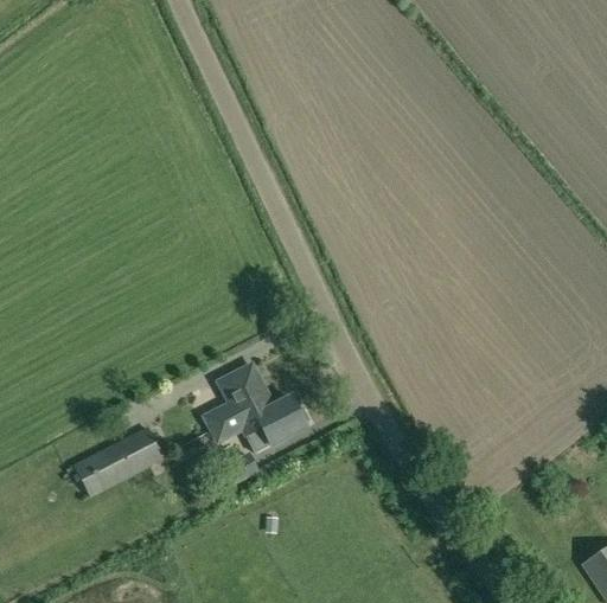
[(251,363),(217,378),(230,403),(204,416),(211,428),(266,399),(263,396),(268,395),(251,363)]
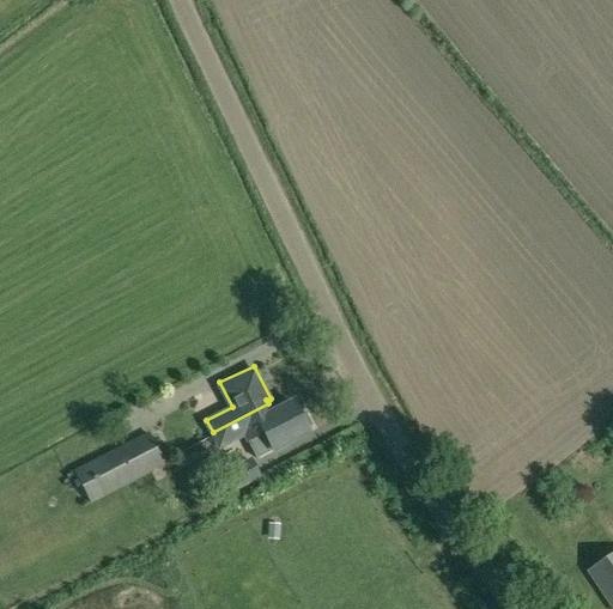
[(272,410),(268,403),(213,432),(219,445),(246,432),(248,438),(263,431),(273,449),(309,430),(307,425),(311,422),(305,410),(301,413),(293,400),(272,410)]
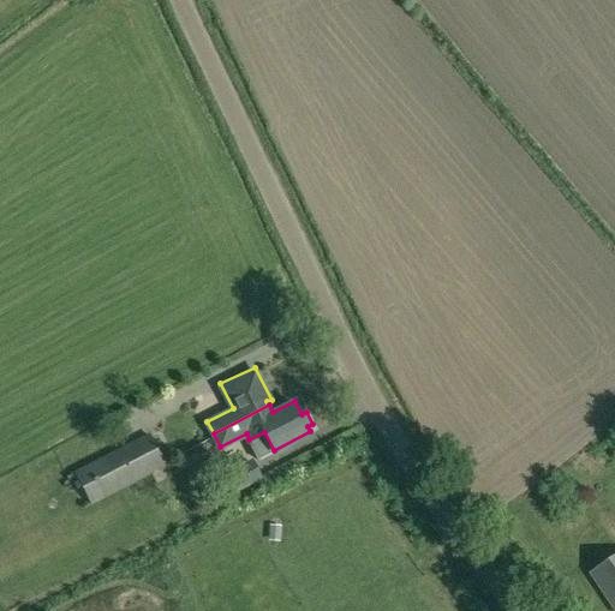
[(75,469),(91,502),(166,463),(149,431),(75,469)]
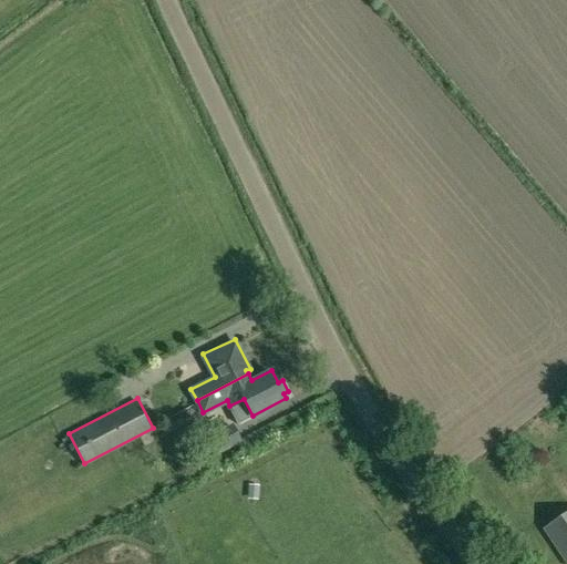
[(216,438),(219,452),(249,444),(245,430),(216,438)]
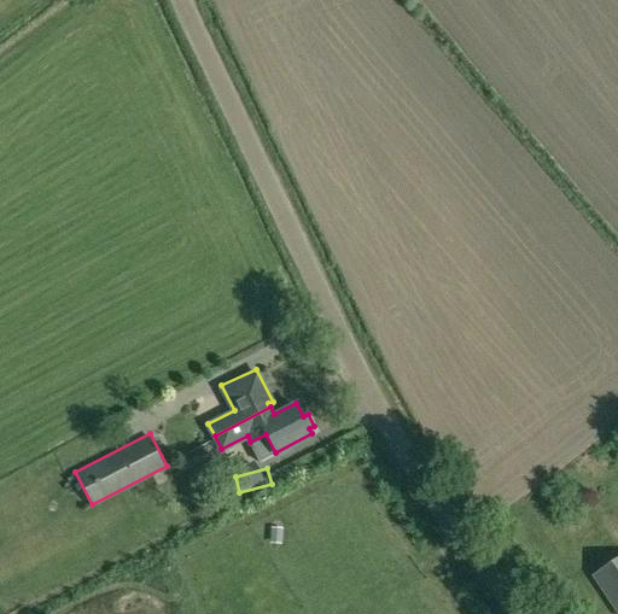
[(617,613),(617,555),(592,573),(617,613)]
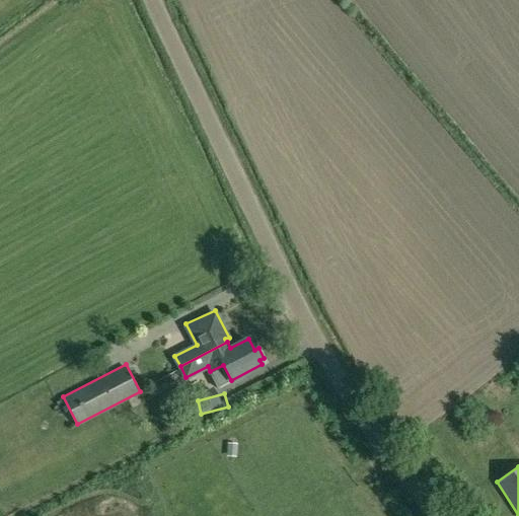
All buildings are outlined.
